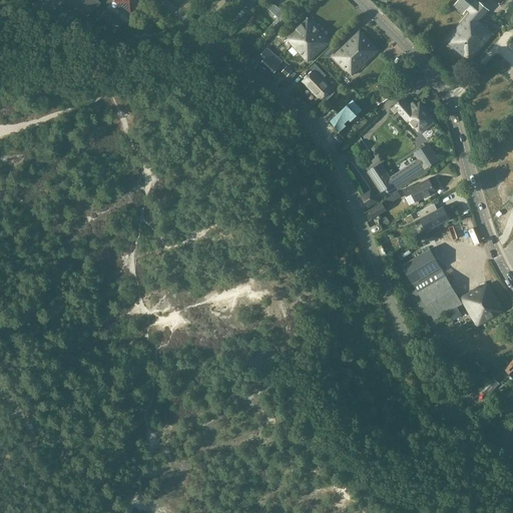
[(75,0),(72,4),(87,17),(92,11),(85,4),(88,0),(75,0)]
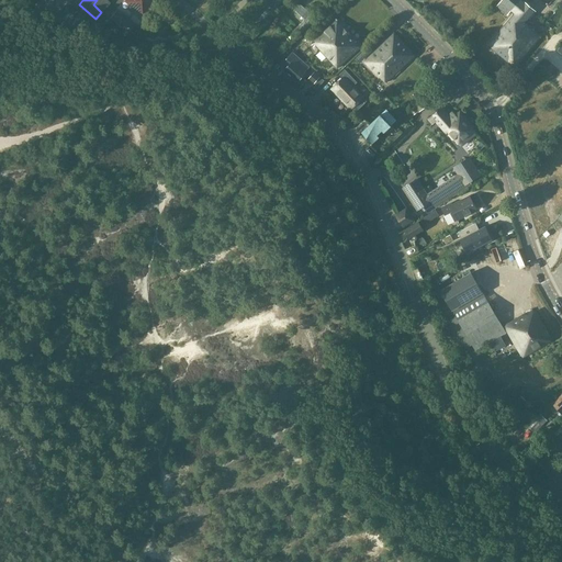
[(128,4),(142,17),(156,0),(155,0),(125,0),(130,3),(128,4)]
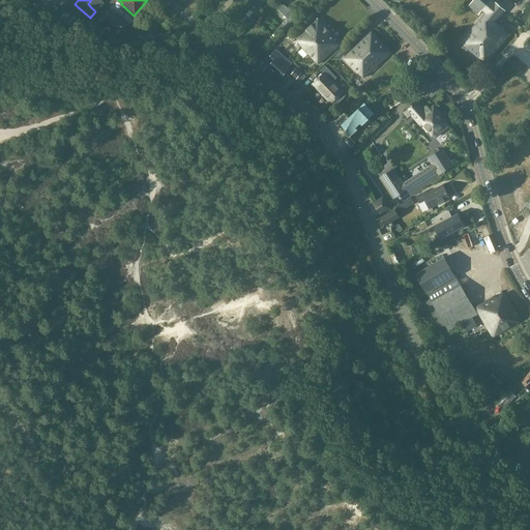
[(484,13),(460,42),(484,64),(509,35),(502,29),(503,29),(495,22),(504,11),(491,0),(473,0),(468,6),(478,15),(481,10),(484,13)]
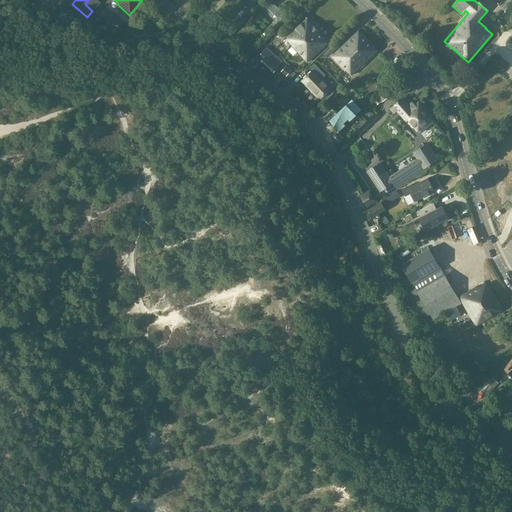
[(60,6),(52,20),(65,28),(67,29),(75,16),(73,14),(60,6)]
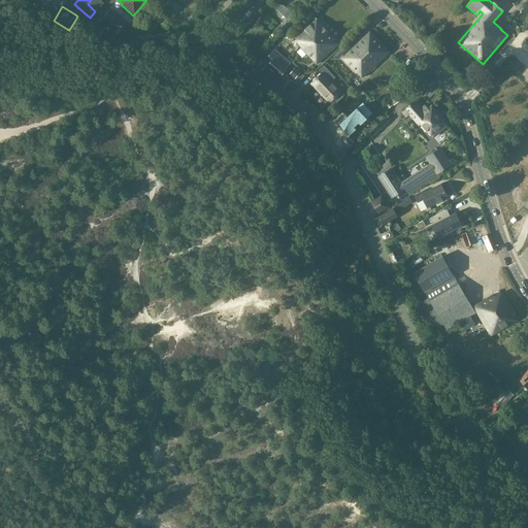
[(278,27),(284,32),(297,18),(292,12),(291,13),(283,6),(277,10),(287,19),(278,27)]
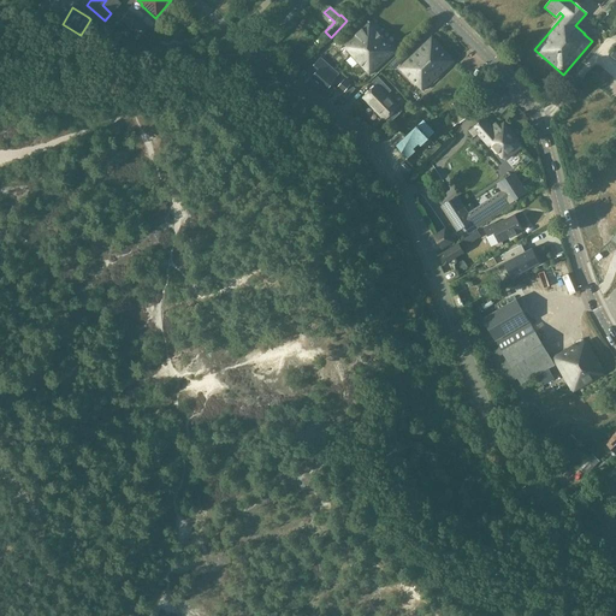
[(118,22),(120,23),(113,31),(131,46),(137,39),(136,37),(147,25),(128,10),(118,22)]
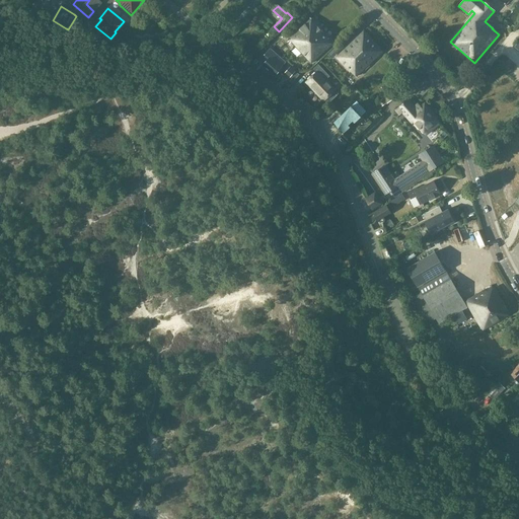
[(290,43),(312,63),(332,45),(327,40),(328,39),(310,18),(287,40),(288,41),(287,42),(289,44),(290,43)]
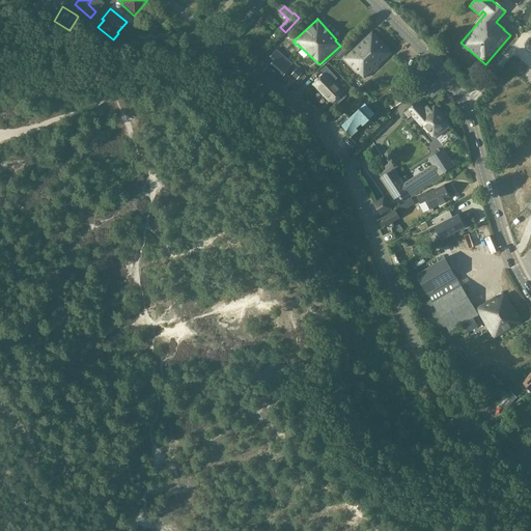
[(371,32),(343,59),(358,74),(359,73),(364,78),(362,79),(363,81),(392,53),(371,32)]
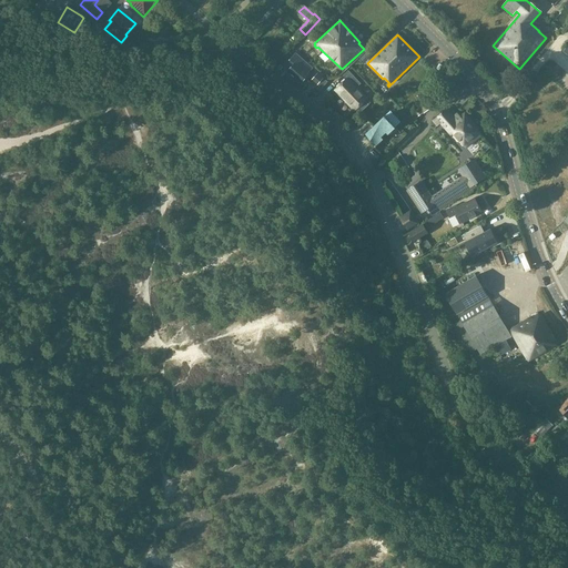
[(307,73),(312,68),(295,53),(290,60),(293,63),(286,70),(301,83),(308,74),(307,73)]
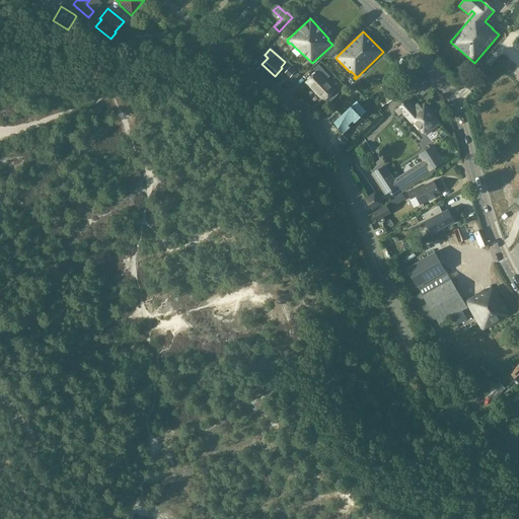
[(316,73),(306,82),(326,103),(338,93),(325,80),(329,77),(318,65),(313,69),(316,73)]
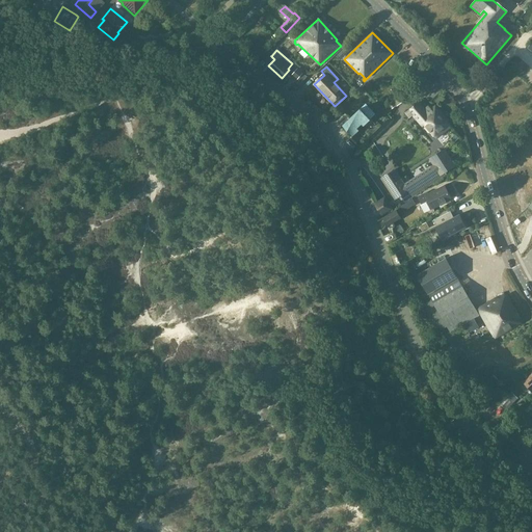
[(297,69),(291,76),(296,80),(302,73),(297,69)]
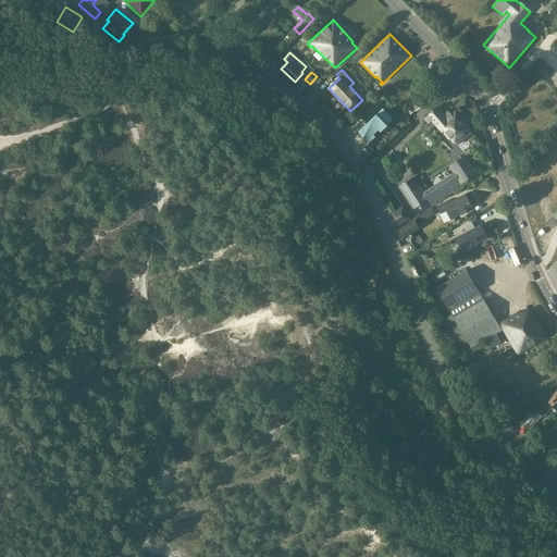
[(310,84),(306,89),(310,93),(321,79),(317,76),(310,84)]
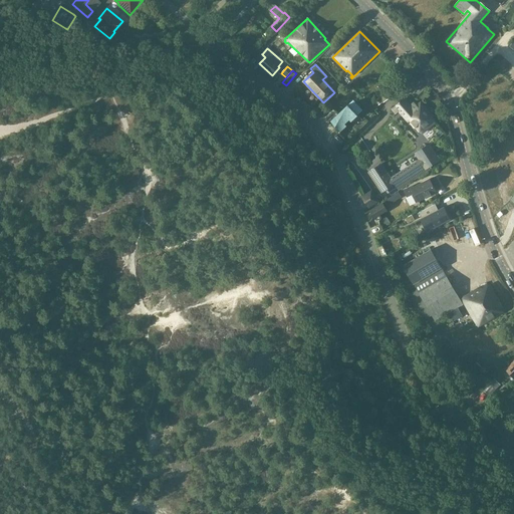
[(377,96),(383,102),(393,94),(388,88),(377,96)]
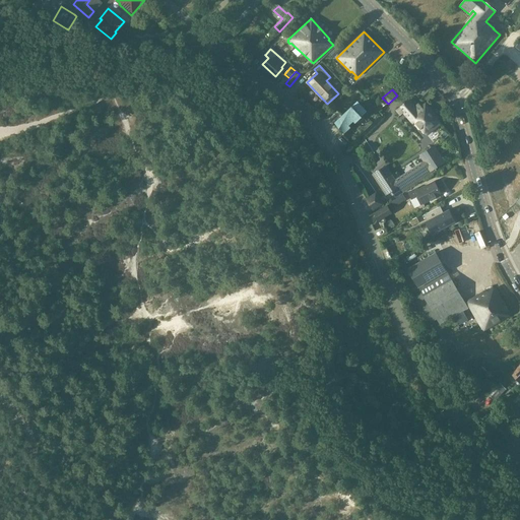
[(376,102),(381,108),(386,103),(382,98),(376,102)]
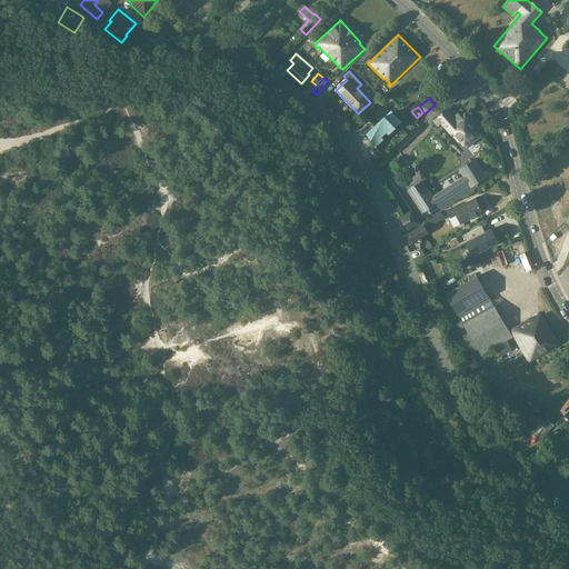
[(466,141),(470,146),(481,136),(477,131),(479,129),(466,115),(462,117),(460,113),(455,119),(447,110),(435,121),(439,127),(442,123),(452,136),(455,133),(463,143),(466,141)]
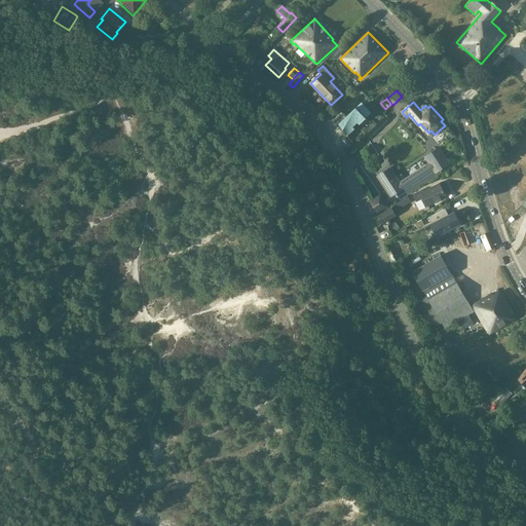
[(366,118),(371,113),(361,103),(355,108),(355,107),(338,124),(348,135),(359,146),(376,128),(366,118)]
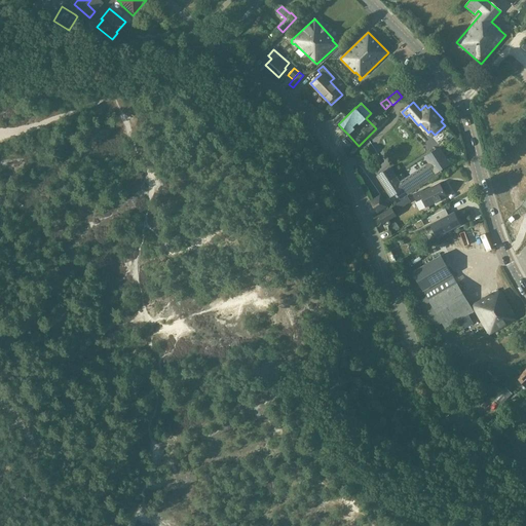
[(440,130),(444,136),(445,136),(449,141),(453,137),(445,126),(440,130)]
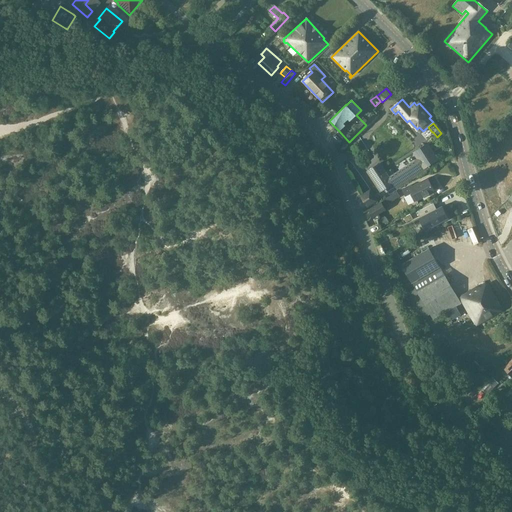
[(380,163),(369,170),(366,172),(380,192),(386,188),(390,194),(422,173),(429,168),(428,165),(435,161),(425,145),(412,153),(416,159),(389,177),(380,163)]
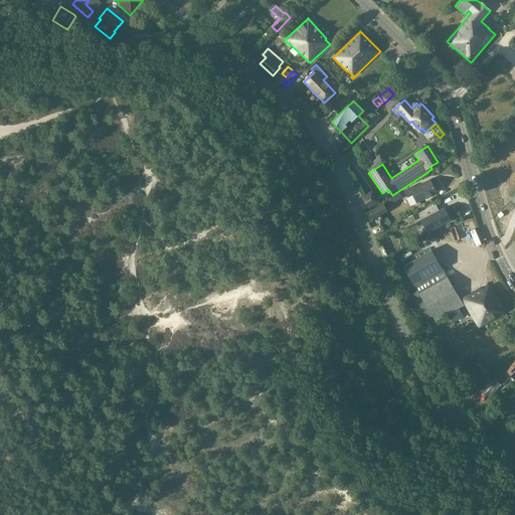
[(430,180),(414,188),(412,185),(403,190),(407,198),(414,194),(418,203),(437,193),(430,180)]
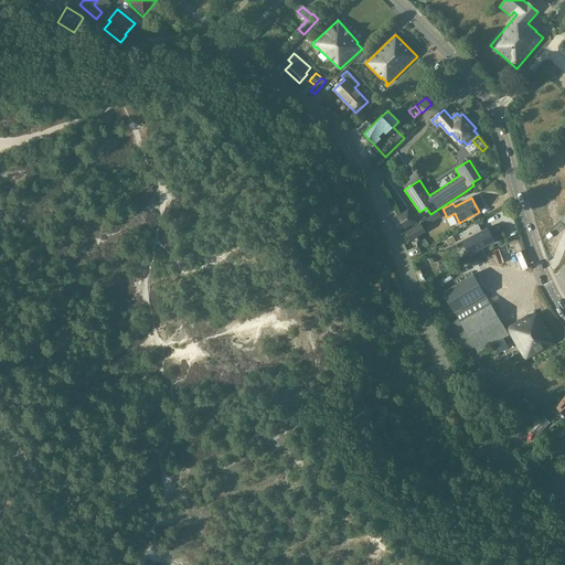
[(397,217),(405,228),(416,222),(409,211),(397,217)]
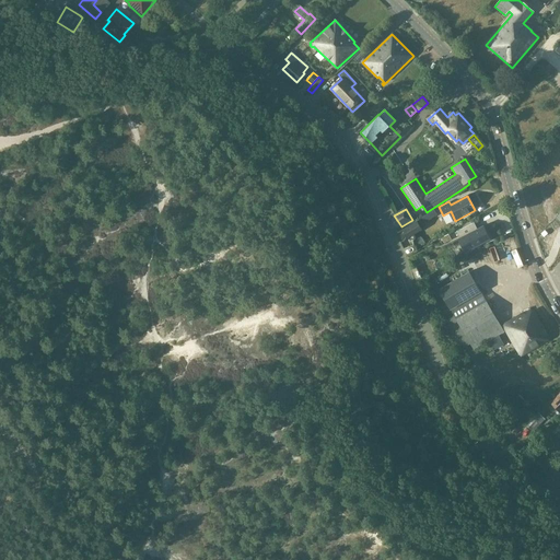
[(403,231),(408,238),(421,231),(416,223),(403,231)]
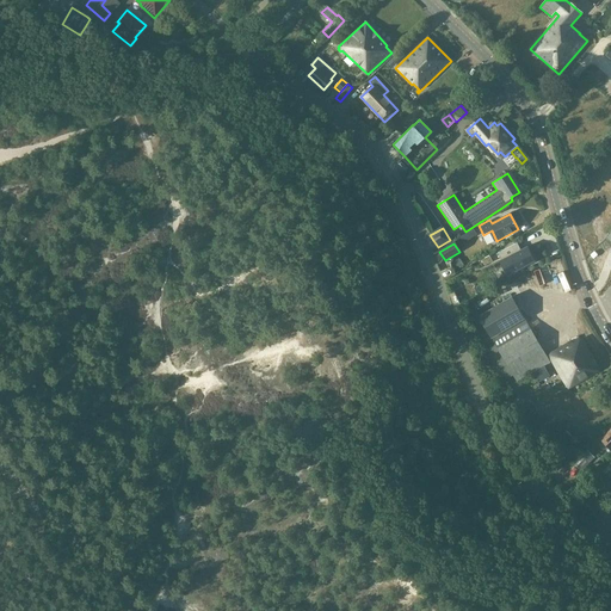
[(517,244),(497,253),(501,260),(499,261),(507,278),(508,277),(510,277),(518,272),(517,271),(535,261),(528,247),(520,251),(517,244)]
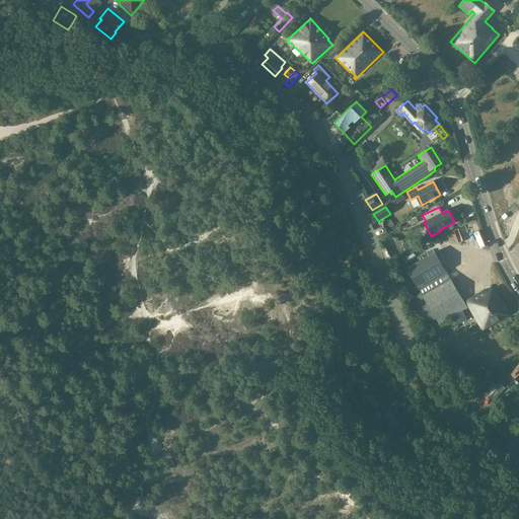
[(415,217),(409,221),(411,226),(418,222),(415,217)]
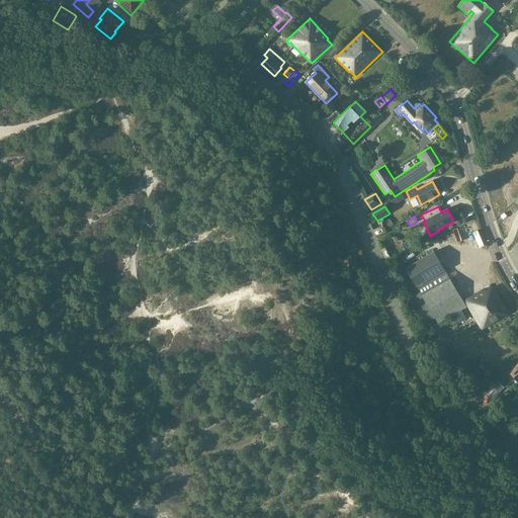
[(434,252),(406,268),(416,287),(444,270),(434,252)]
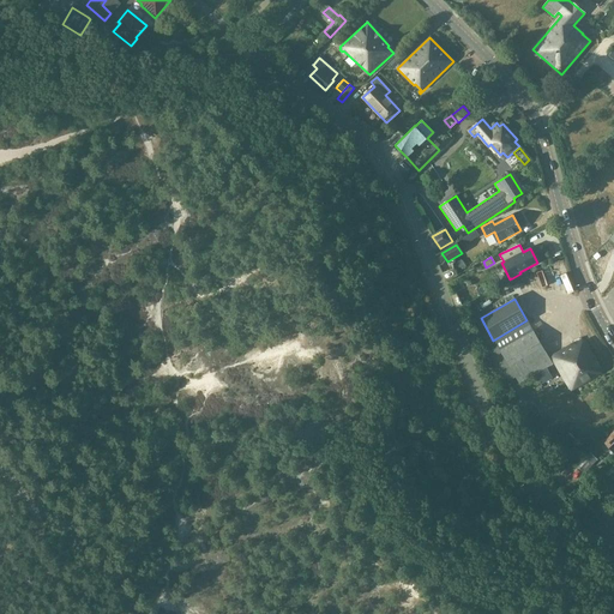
[(527,320),(493,341),(495,344),(498,347),(516,378),(518,383),(536,373),(539,372),(540,371),(546,367),(552,363),(527,320)]
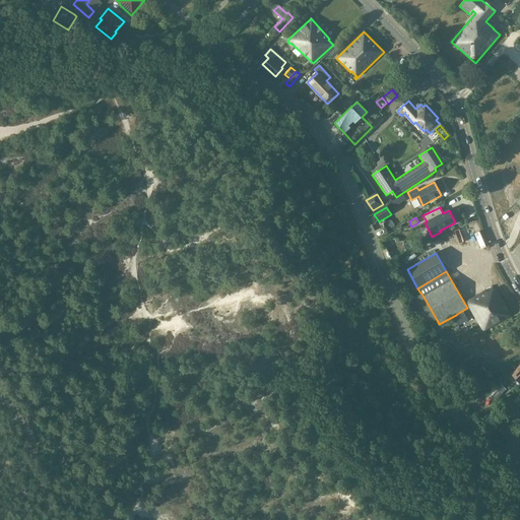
[(467,303),(483,331),(510,315),(495,289),(488,294),(486,291),(467,303)]
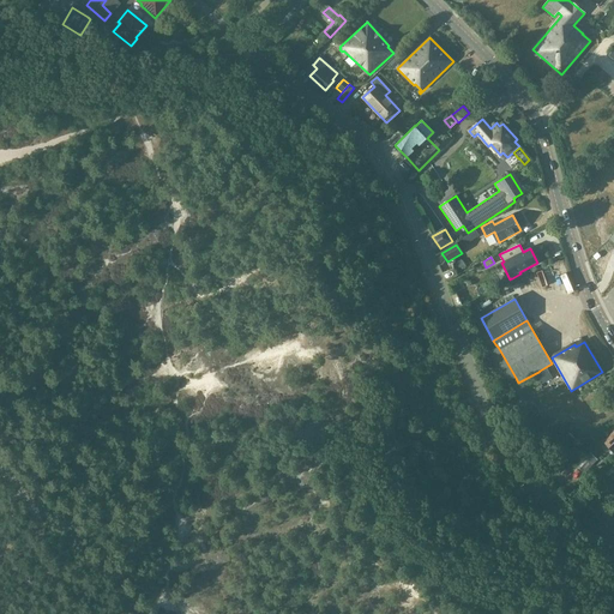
[(613,429),(602,441),(613,452),(613,451),(613,429)]
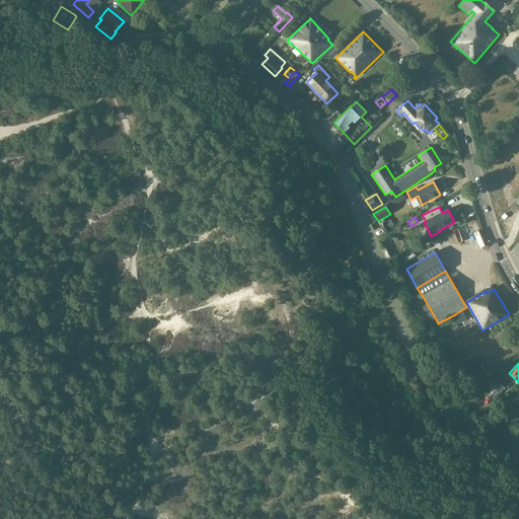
[(471,375),(475,379),(485,371),(480,366),(471,375)]
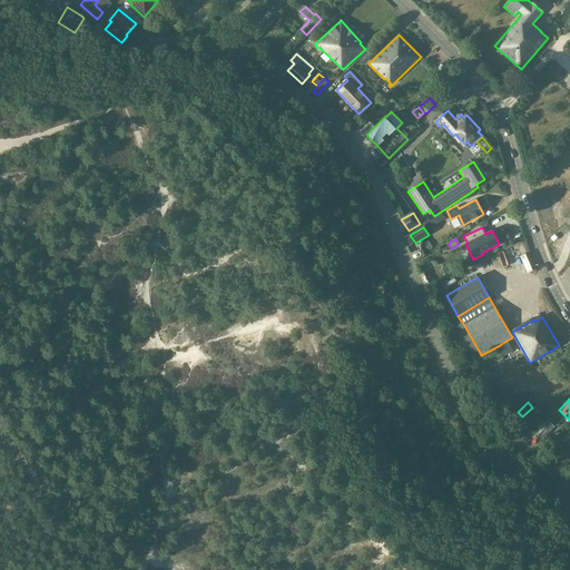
[(534,432),(542,440),(554,426),(546,419),(534,432)]
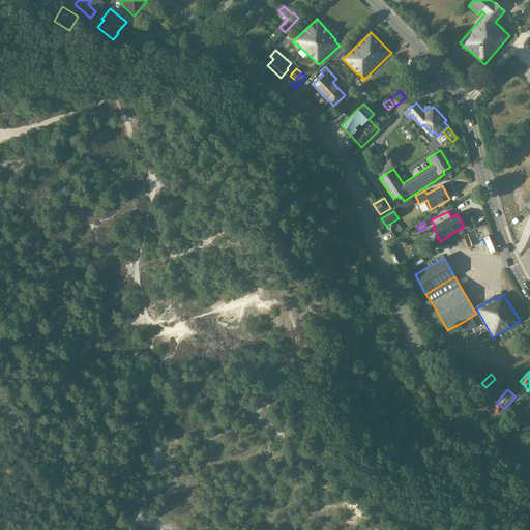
[(510,424),(507,429),(518,436),(520,432),(525,425),(516,417),(510,423),(510,424)]
